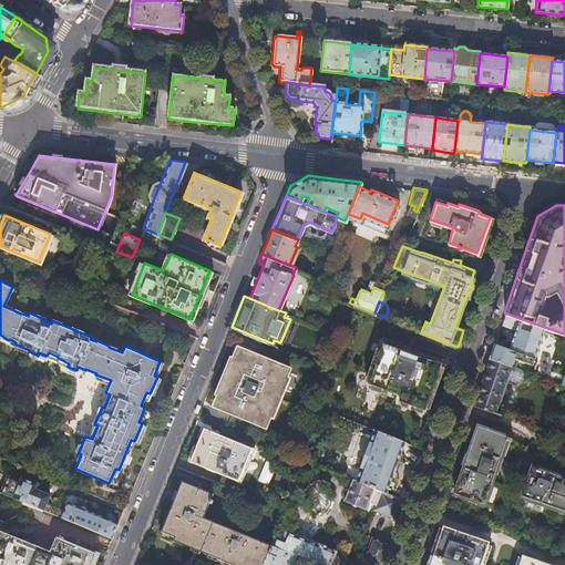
[(528,321),(504,312),(501,322),(514,328),(512,336),(507,347),(534,357),(534,356),(544,327),(528,321)]
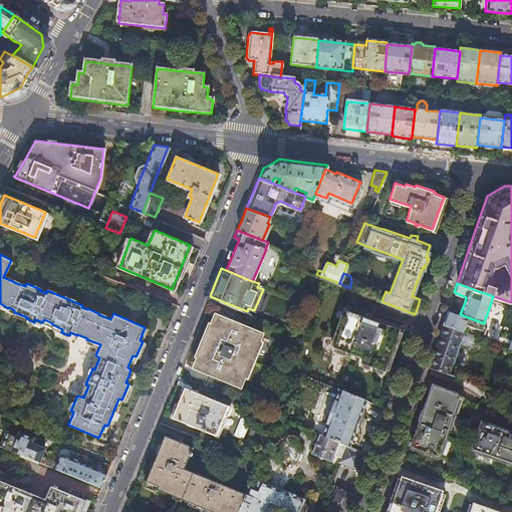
[(346,308),(339,328),(333,346),(362,356),(360,361),(386,369),(393,350),(401,326),(346,308)]
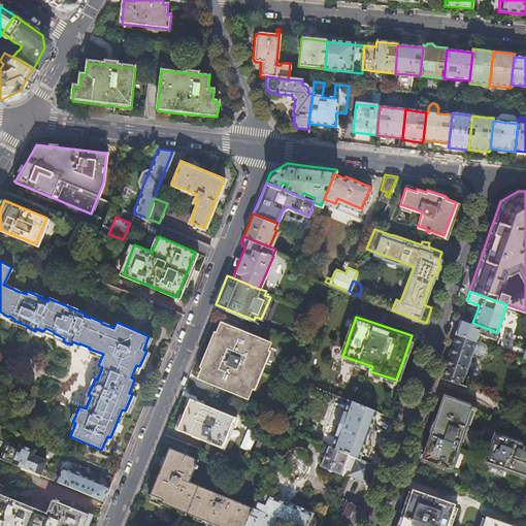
[(457,326),(455,332),(474,339),(478,333),(480,334),(481,333),(495,338),(497,332),(472,323),(460,319),(457,326)]
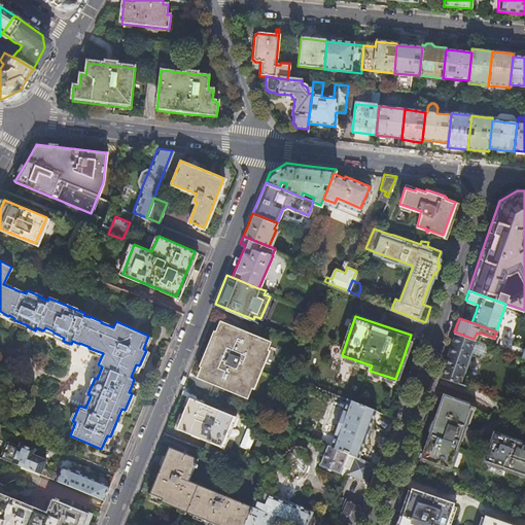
[(214,333),(208,348),(202,362),(206,364),(202,376),(242,392),(247,381),(251,382),(257,368),(265,350),(259,348),(264,339),(223,322),(218,335),(214,333)]
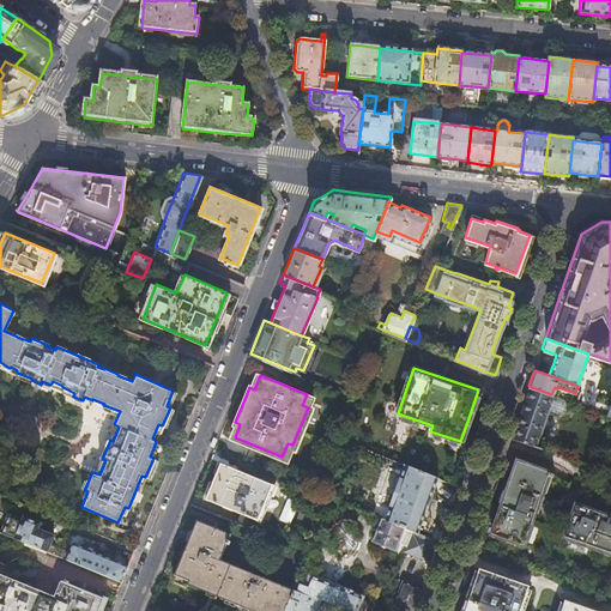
[(592,389),(578,385),(578,386),(575,393),(586,397),(592,389)]
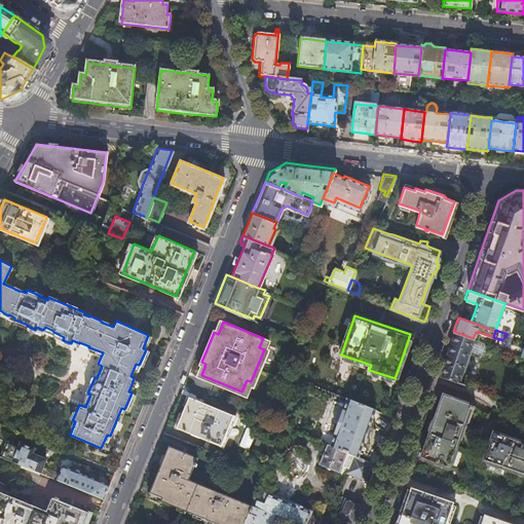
[(438,373),(458,380),(461,370),(462,370),(471,348),(470,348),(473,338),(453,331),(444,358),(438,373)]
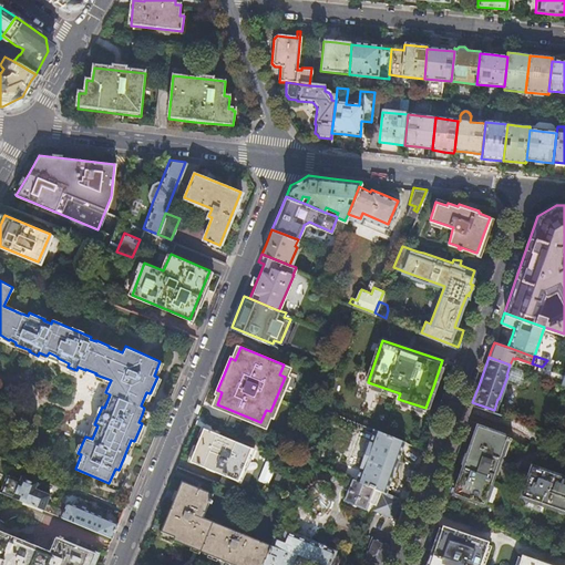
[(563,419),(564,413),(564,399),(557,397),(551,415),(563,419)]
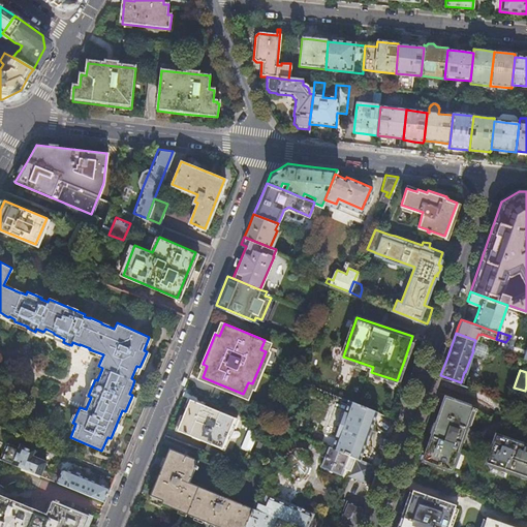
[(141,383),(134,380),(132,386),(137,390),(141,383)]
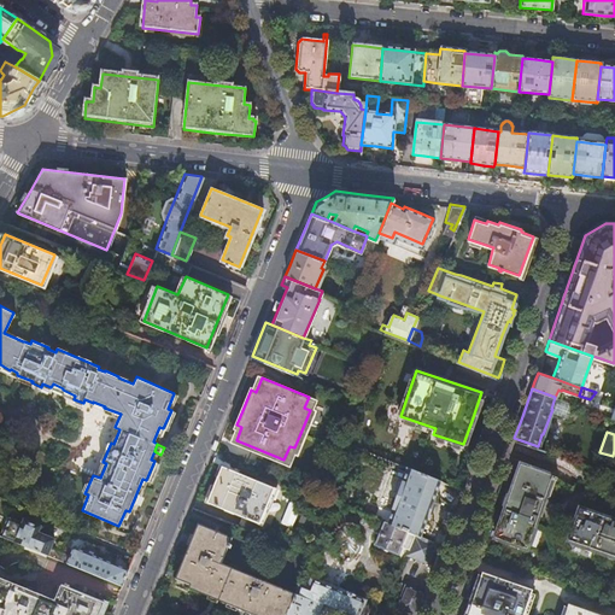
[(493,536),(526,548),(550,478),(555,479),(556,475),(554,474),(554,473),(519,462),(505,499),(493,536)]
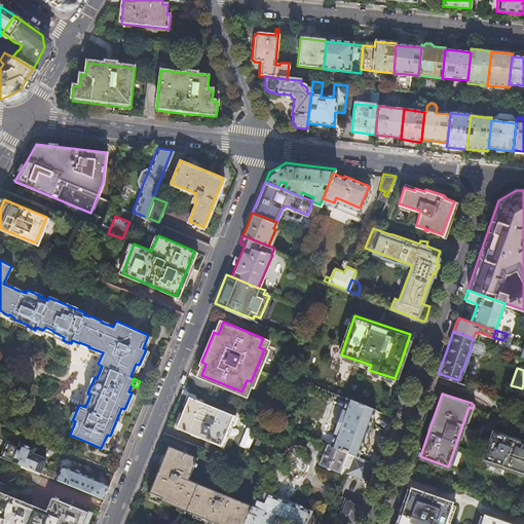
[(175,425),(220,444),(232,413),(188,395),(175,425)]
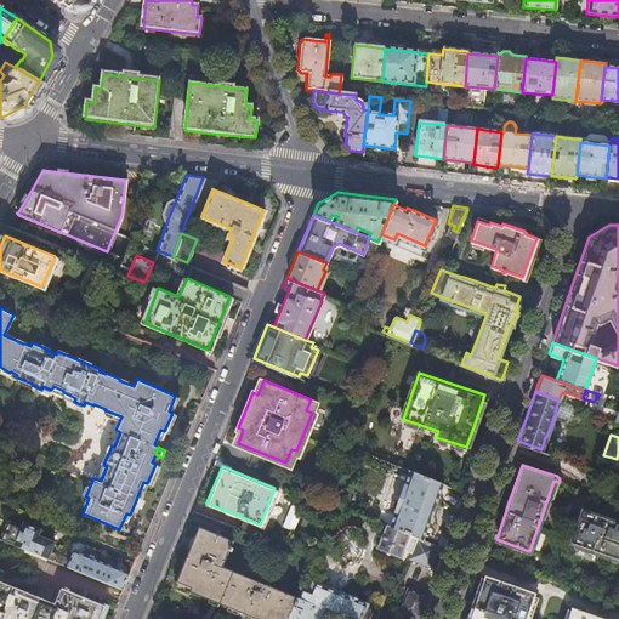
[(388,524),(422,538),(429,517),(430,518),(432,511),(435,501),(441,482),(408,469),(392,512),(388,524)]
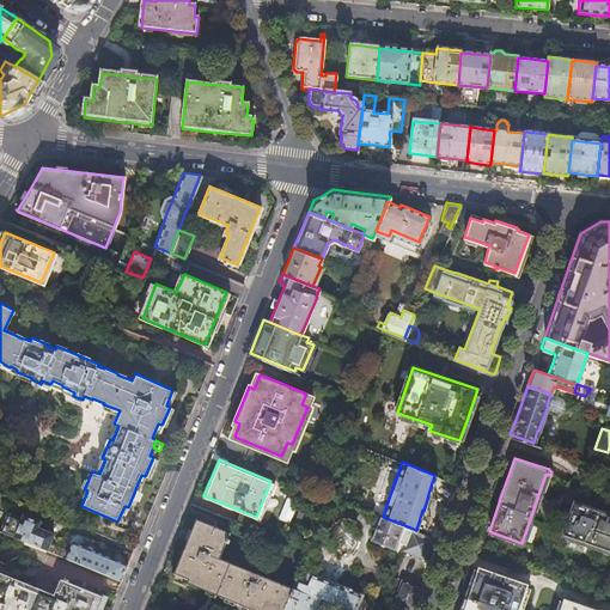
[(378,514),(383,517),(386,505),(365,496),(360,507),(378,514)]
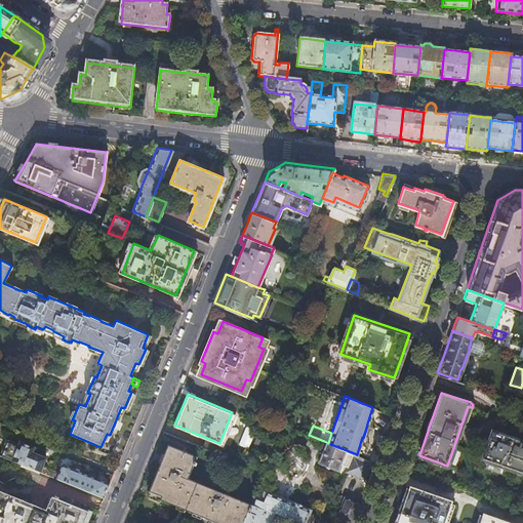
[(481,457),(522,472),(522,441),(491,430),(481,457)]
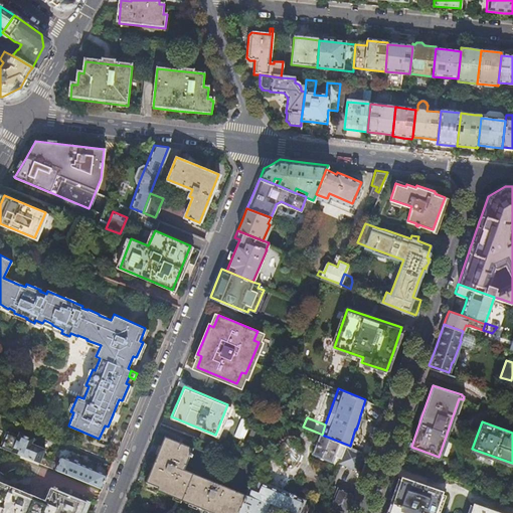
[(322,435),(318,433),(310,452),(330,460),(332,453),(339,455),(337,462),(361,471),(364,463),(367,454),(350,446),(322,435)]
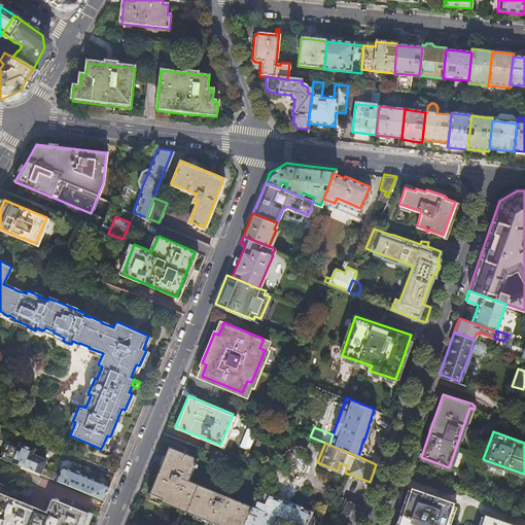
[(222,524),(243,524),(250,503),(242,500),(187,477),(193,464),(195,464),(196,462),(194,461),(196,455),(168,444),(149,490),(162,495),(160,499),(222,524)]
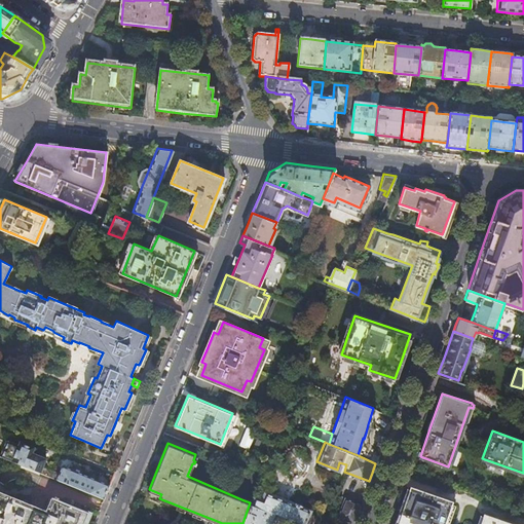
[(12,460),(19,462),(25,449),(19,446),(15,454),(12,460)]
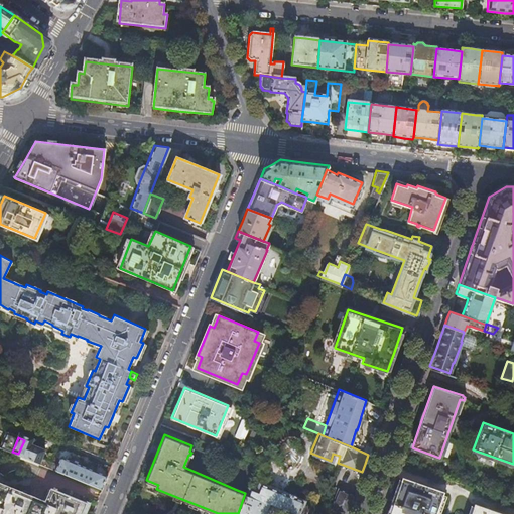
[(2,440),(0,446),(12,452),(15,445),(2,440)]
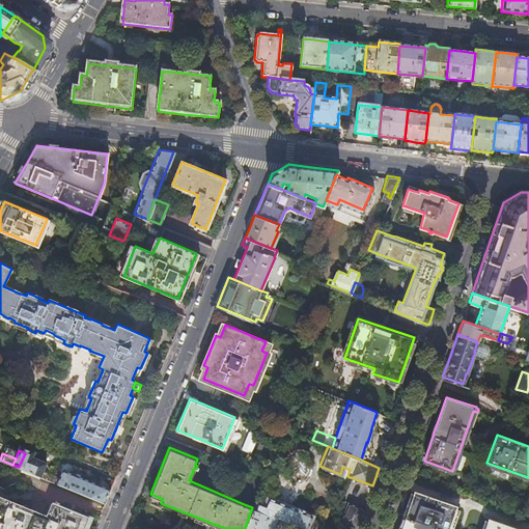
[(104,502),(110,488),(63,469),(60,475),(54,473),(53,475),(43,471),(46,462),(25,453),(19,467),(104,502)]
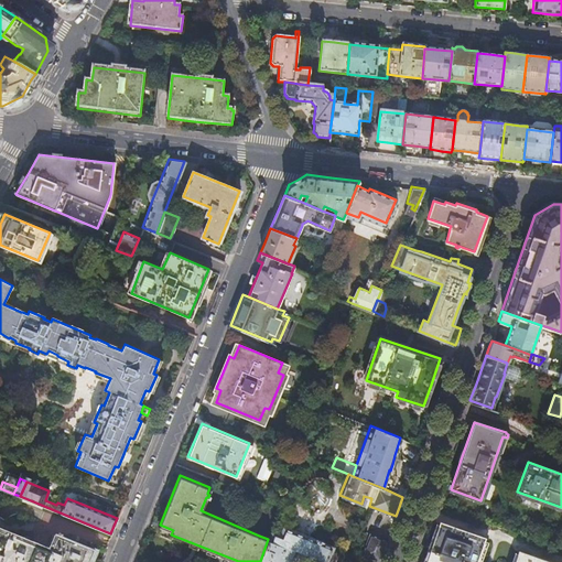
[(476,561),(486,538),(467,531),(440,521),(429,551),(424,561),(476,561)]
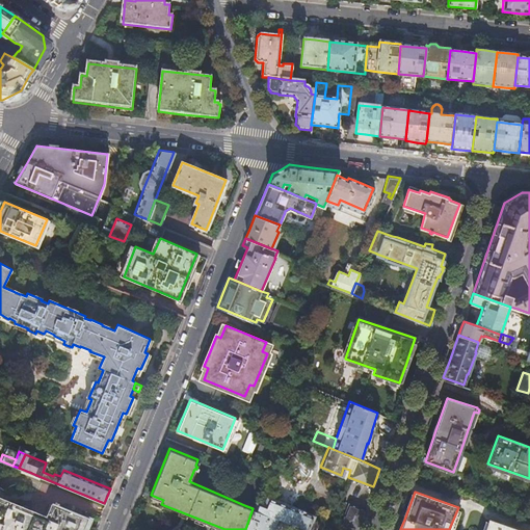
[(245,529),(284,529),(287,525),(297,529),(297,528),(302,529),(307,529),(310,524),(314,514),(305,510),(289,504),(274,498),(267,495),(264,502),(257,499),(253,508),(245,529)]
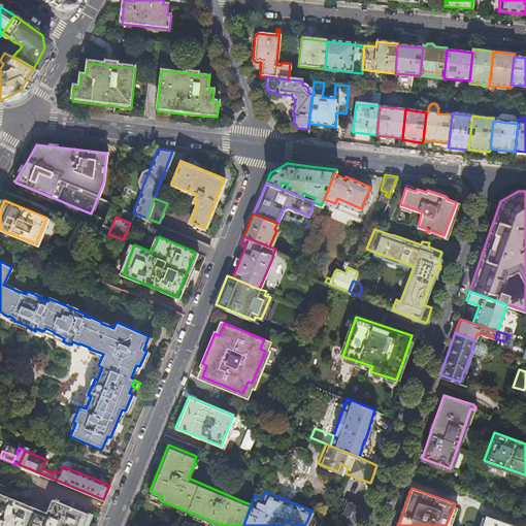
[(272,494),(287,500),(287,497),(286,495),(284,494),(282,492),(280,492),(277,492),(274,493),(272,494)]
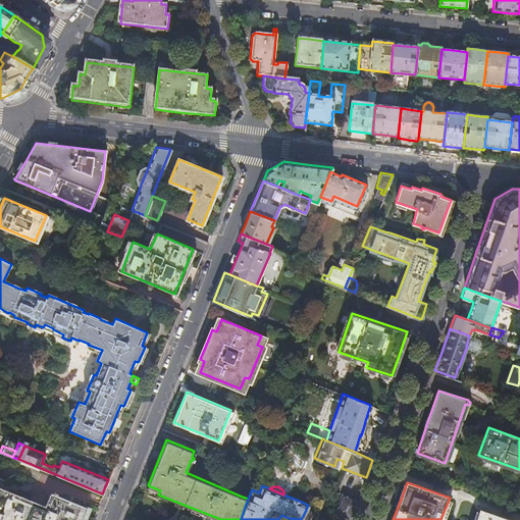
[(81,519),(87,507),(58,496),(59,494),(55,492),(54,494),(52,494),(46,508),(0,488),(0,519),(81,519)]
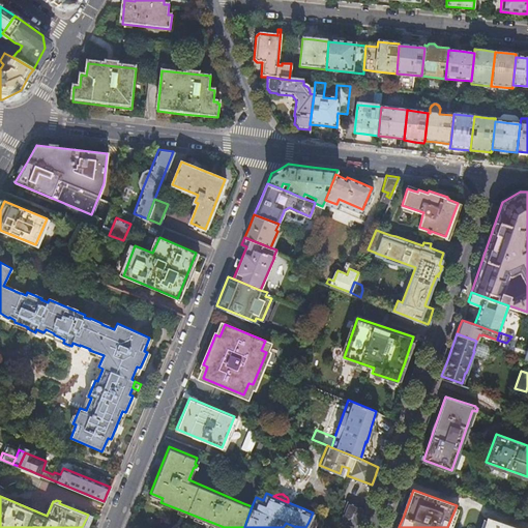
[(339,520),(357,527),(363,506),(346,500),(339,520)]
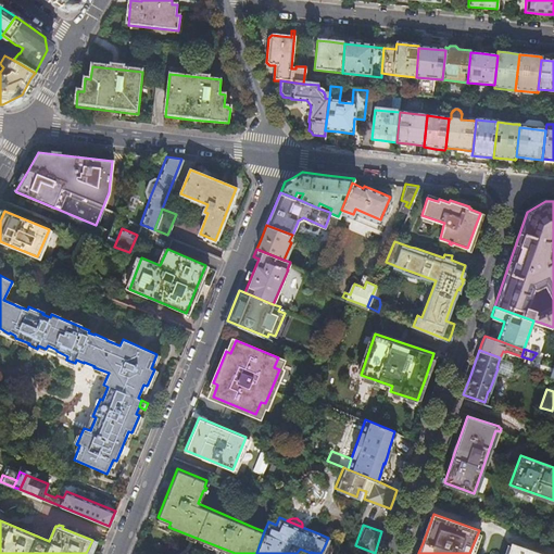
[(544,553),(512,542),(506,553),(544,553)]
